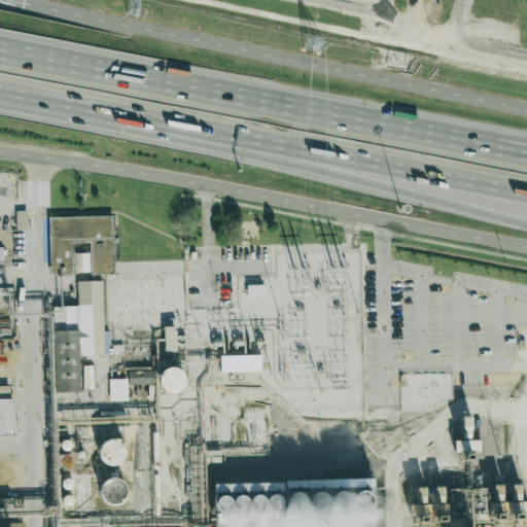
[(48,217),(49,275),(113,273),(111,215),(48,217)]
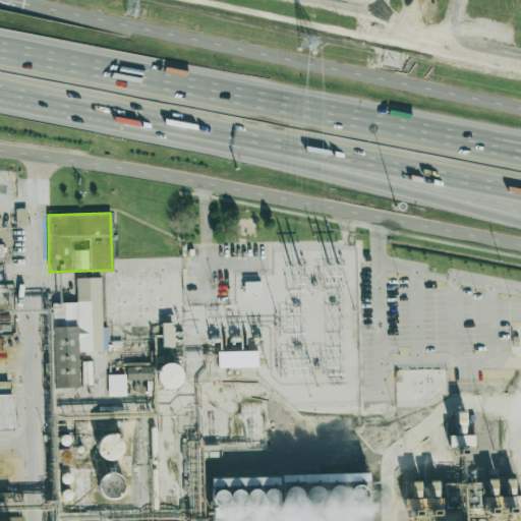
[(54,388),(79,387),(78,351),(108,351),(107,327),(102,327),(101,277),(76,278),(76,303),(52,303),(54,388)]
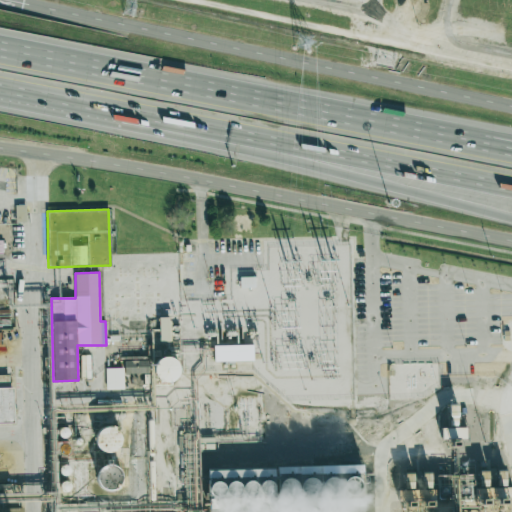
[(214,345),(214,361),(253,360),(252,345),(214,345)]
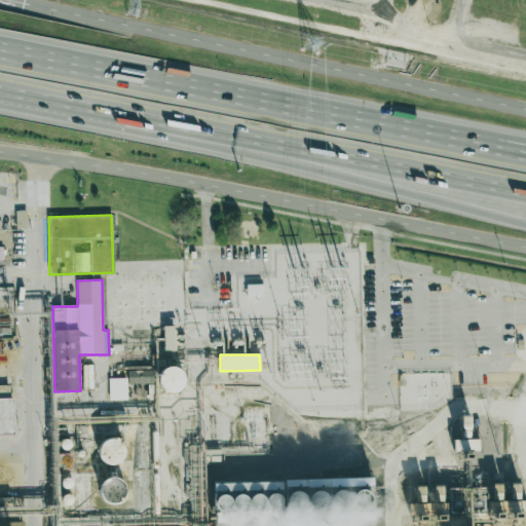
[(160,391),(184,390),(183,368),(159,369),(160,391)]
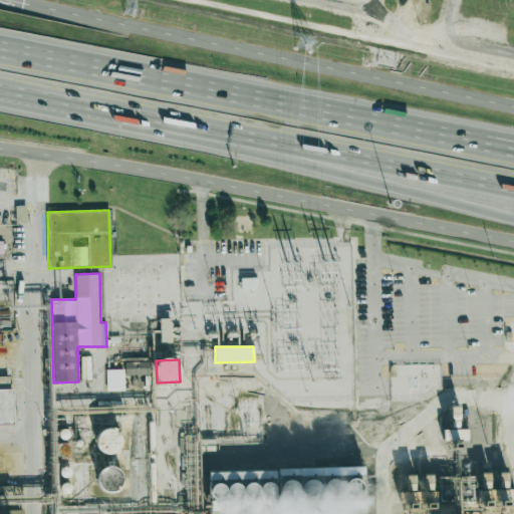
[(124,374),(149,374),(149,362),(124,362),(124,374)]
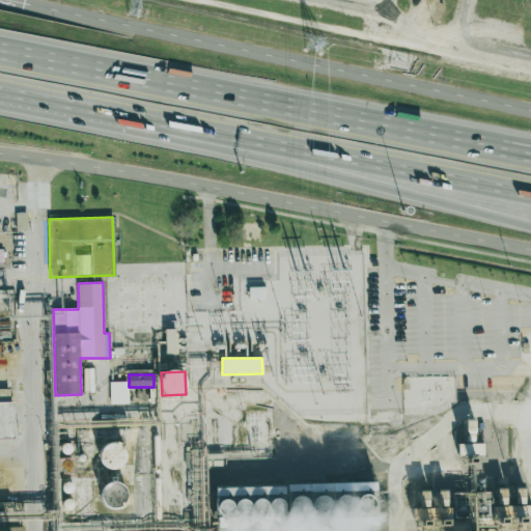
[(129,403),(128,382),(110,382),(110,403),(129,403)]
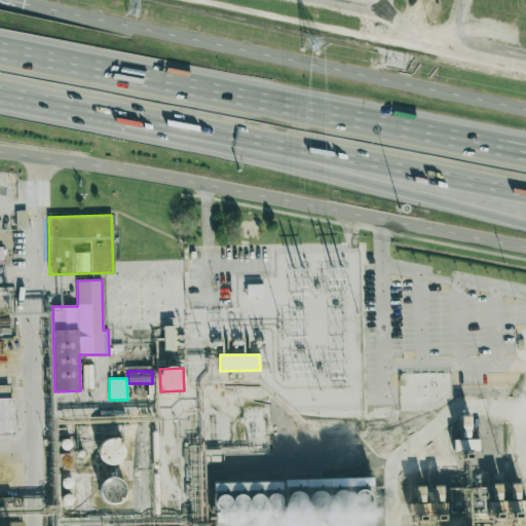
[(0,435),(13,436),(12,385),(0,384),(0,435)]
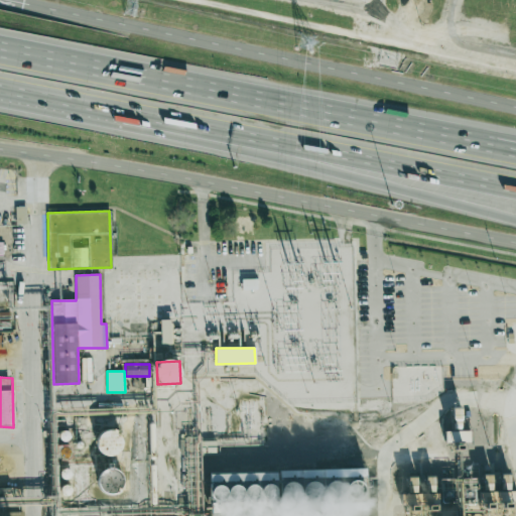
[(121,430),(98,430),(98,455),(120,456),(121,430)]
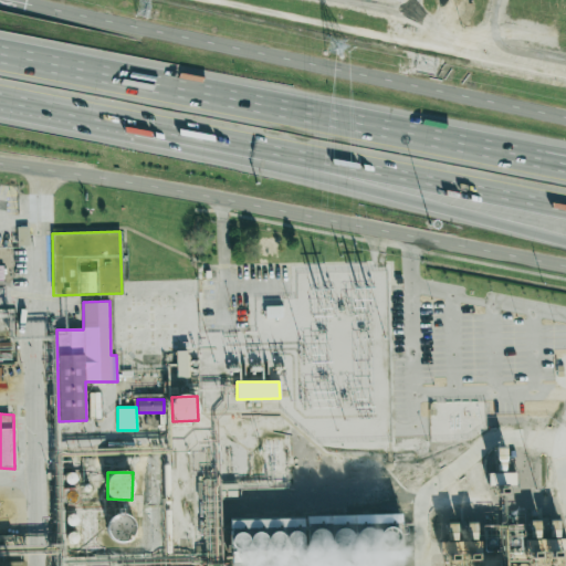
[(108,541),(133,542),(133,515),(109,514),(108,541)]
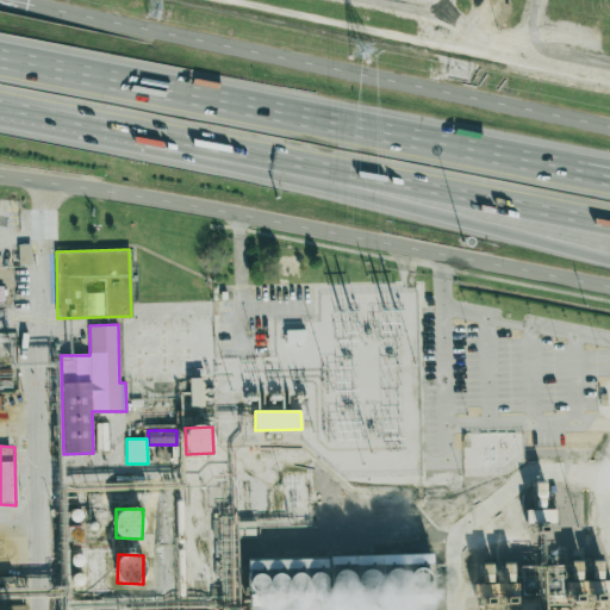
[(248,607),(431,603),(430,554),(328,556),(328,559),(248,560),(248,607)]
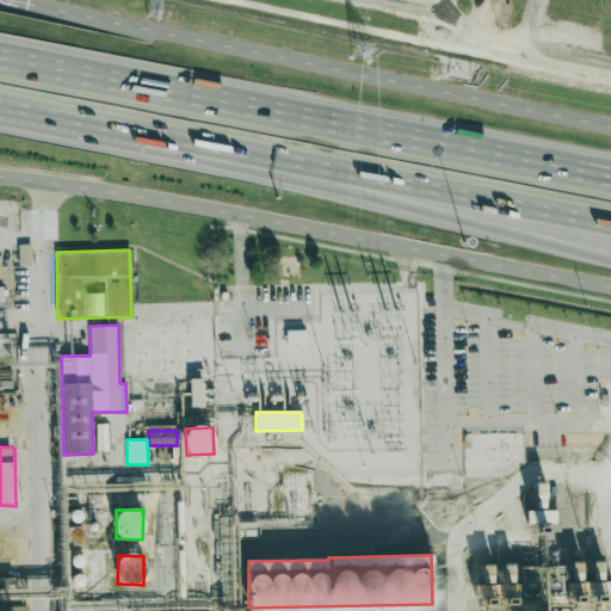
[(476,568),(479,610),(590,610),(590,604),(610,602),(610,579),(604,580),(603,559),(545,562),(547,563),(476,568)]
